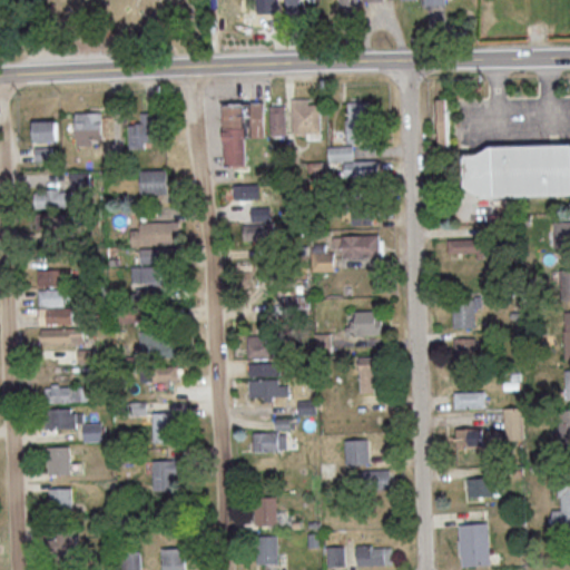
[(257,0),(257,11),(278,10),(278,0),(257,0)]
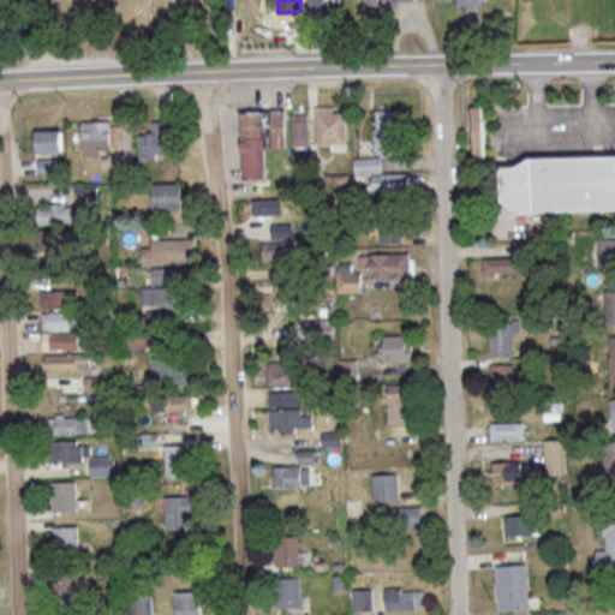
[(309,0),(310,15),(327,13),(327,0),(309,0)]
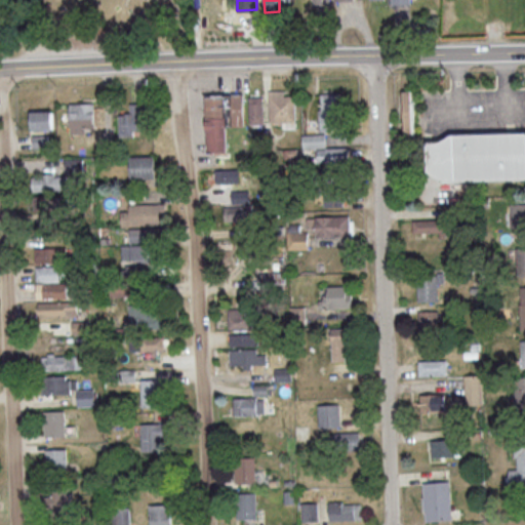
[(412,89),(403,89),(405,133),(414,133),(412,89)]
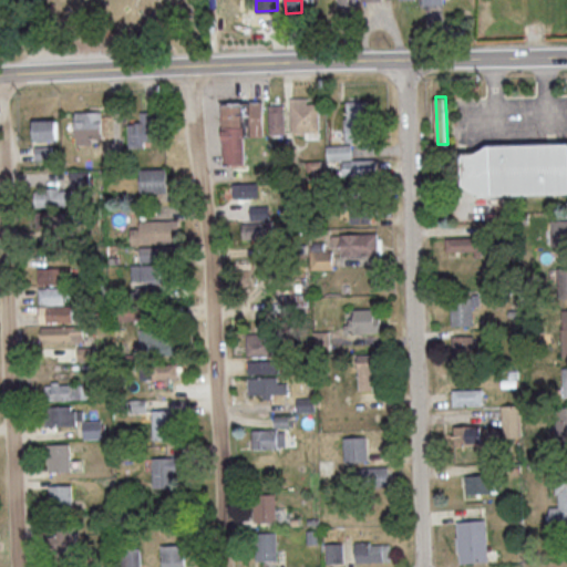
[(291,131),(320,131),(320,98),(291,98),(291,131)]
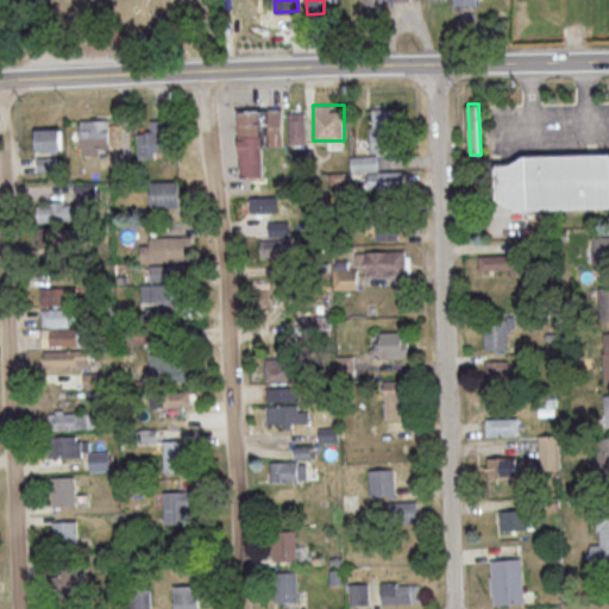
[(370,107),(371,151),(394,151),(393,107),(370,107)]
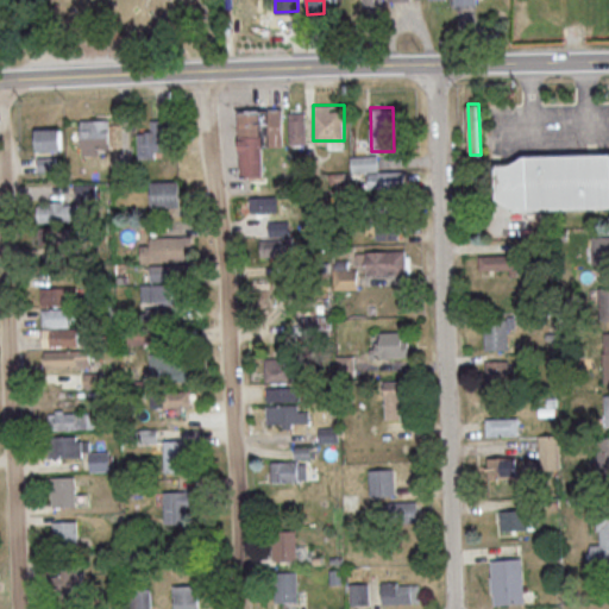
[(238,111),(283,110),(282,148),(264,146),(263,177),(240,177),(238,111)]
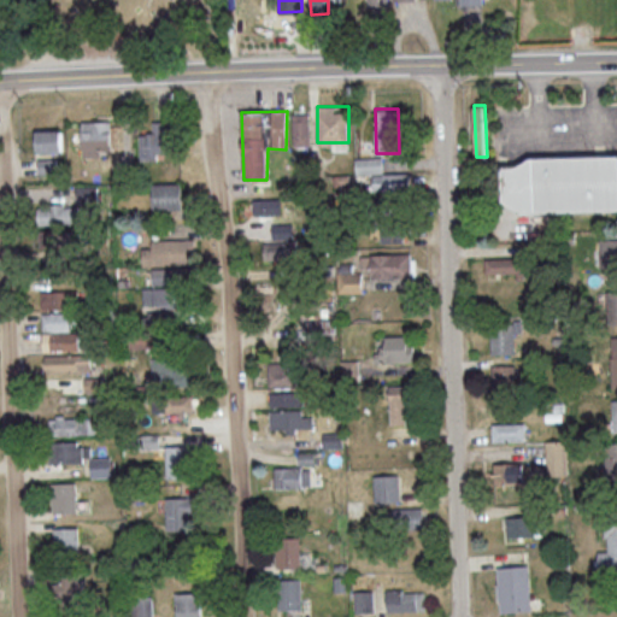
[(311,145),(310,112),(293,112),(294,145),(311,145)]
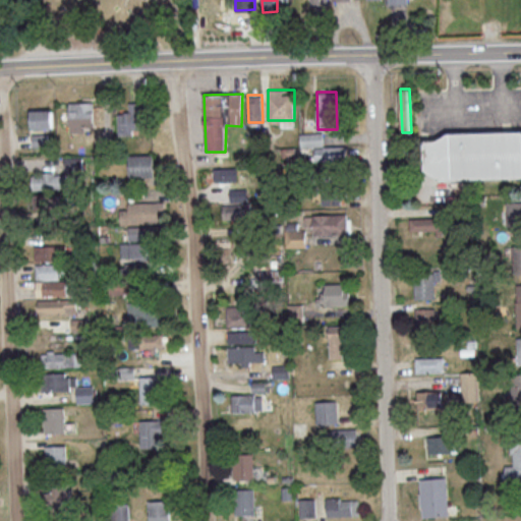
[(94,125),(93,102),(69,102),(70,132),(85,131),(85,125),(94,125)]
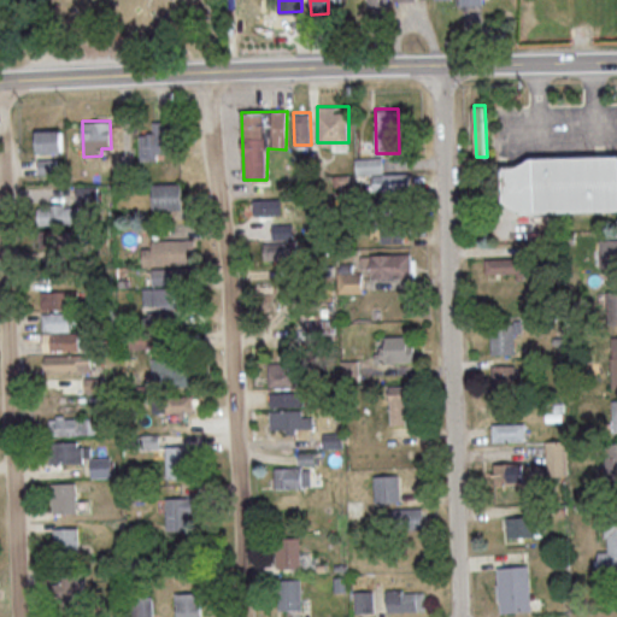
[(141,159),(157,159),(157,153),(171,152),(171,121),(152,121),(152,133),(140,133),(141,159)]
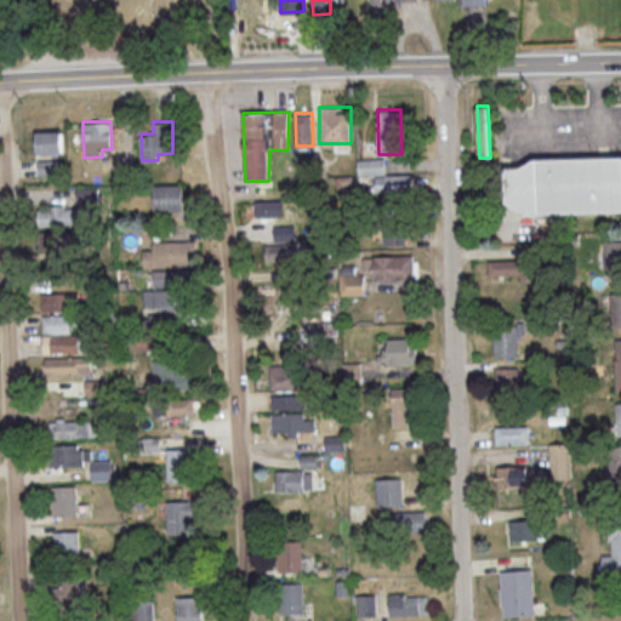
[(38,153),(63,152),(62,130),(36,132),(38,153)]
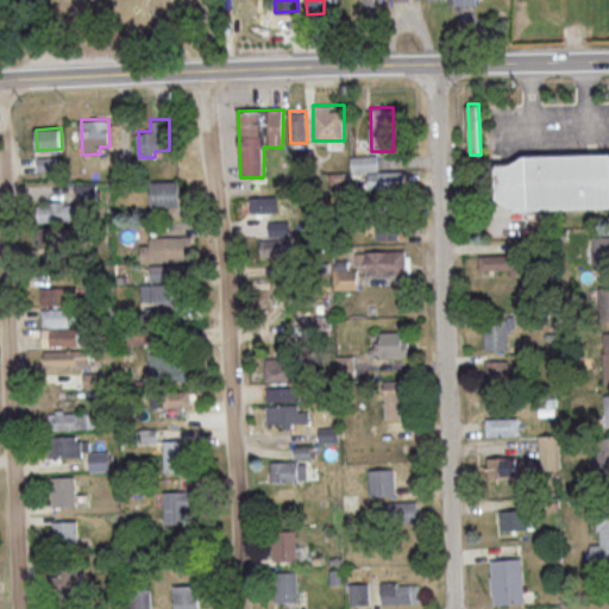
[(495,159),(608,154),(608,209),(497,214),(495,159)]
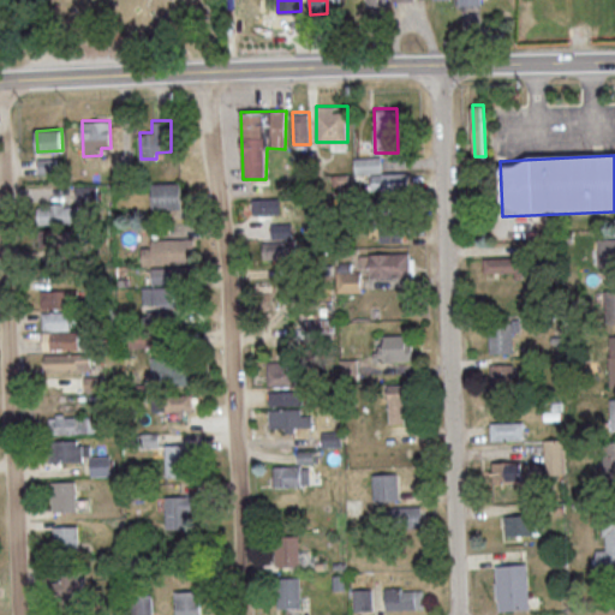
[(381,156),(354,157),(354,173),(382,172),(381,156)]
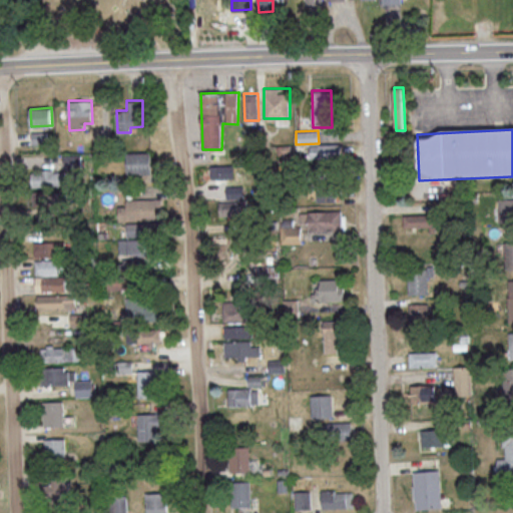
[(310,144),(311,158),(340,157),(339,143),(310,144)]
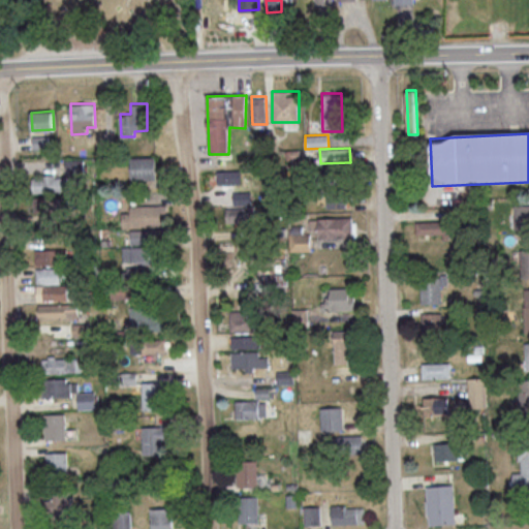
[(155,179),(155,157),(130,157),(131,180),(155,179)]
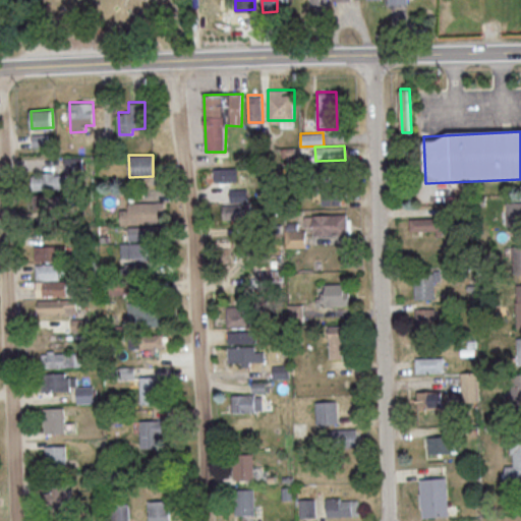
[(32,189),(67,188),(67,173),(82,173),(81,157),(64,157),(64,172),(31,173),(32,189)]
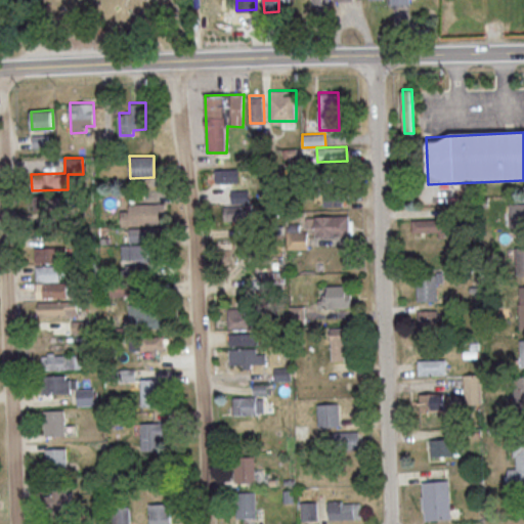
[(216,169),(216,182),(238,181),(238,168),(216,169)]
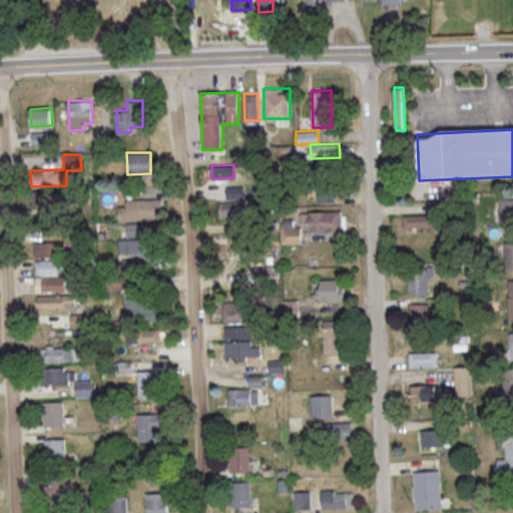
[(318,201),(335,200),(334,175),(317,175),(318,201)]
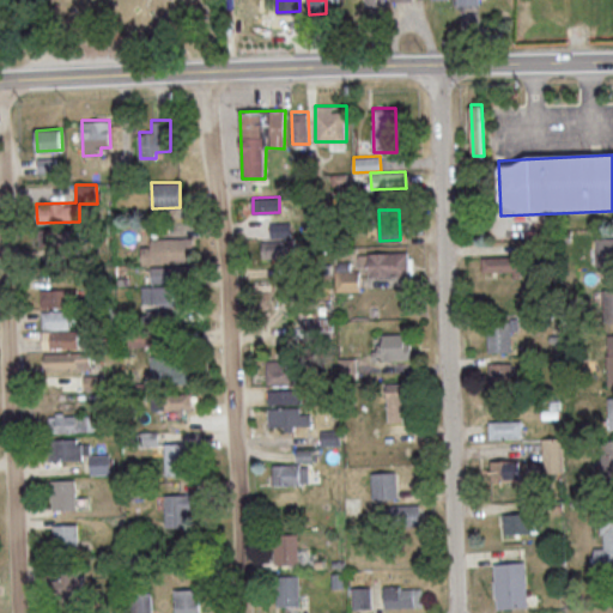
[(271,236),(291,235),(290,222),(271,222),(271,236)]
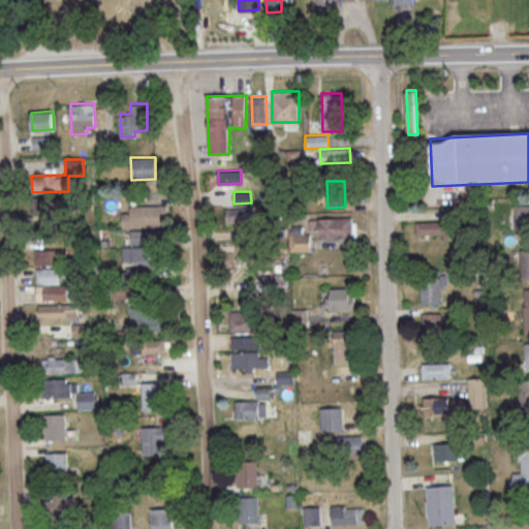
[(51,212),(51,197),(34,196),(33,212),(51,212)]
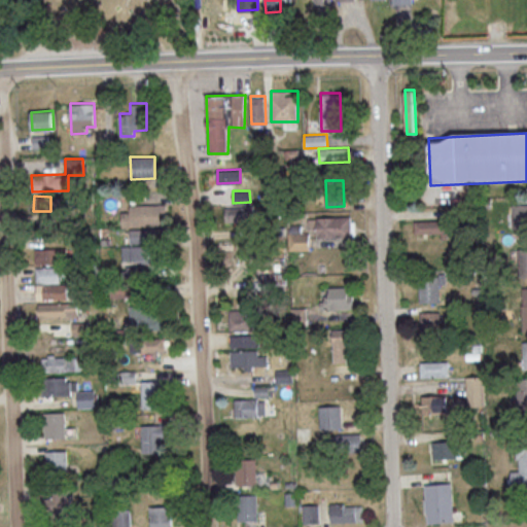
[(526,203),(512,204),(513,229),(526,227),(526,221),(526,220),(526,203)]
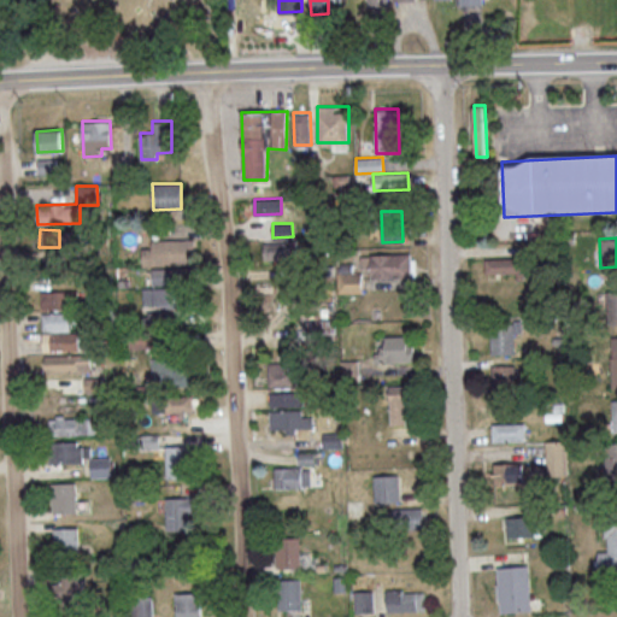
[(142,265),(195,264),(195,239),(152,240),(152,248),(142,248),(142,265)]
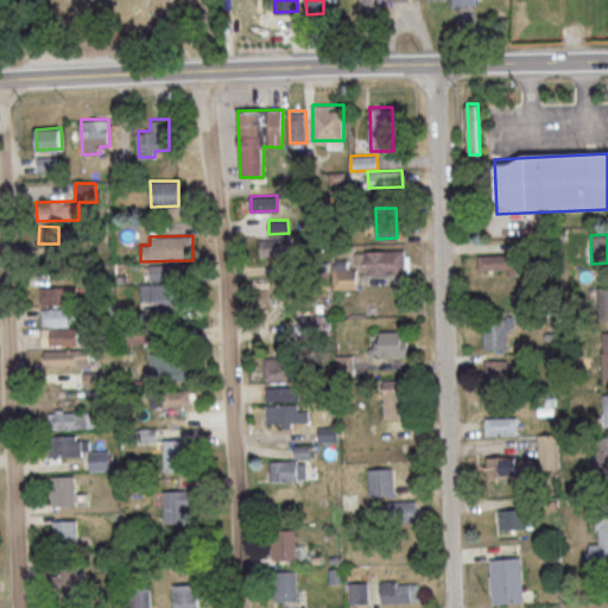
[(260,255),(290,257),(290,238),(260,236),(260,255)]
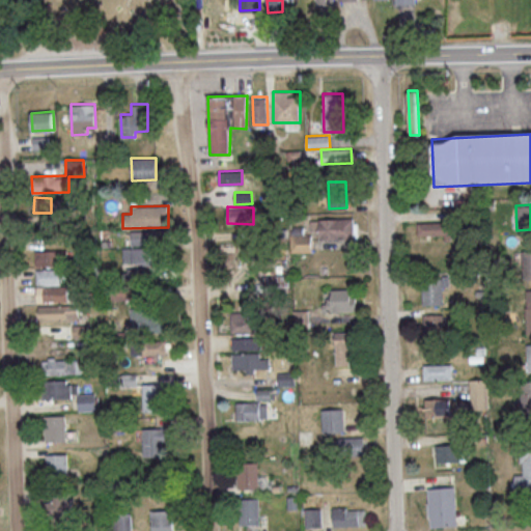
[(311,230),(319,230),(319,239),(354,238),(354,218),(310,219),(311,230)]
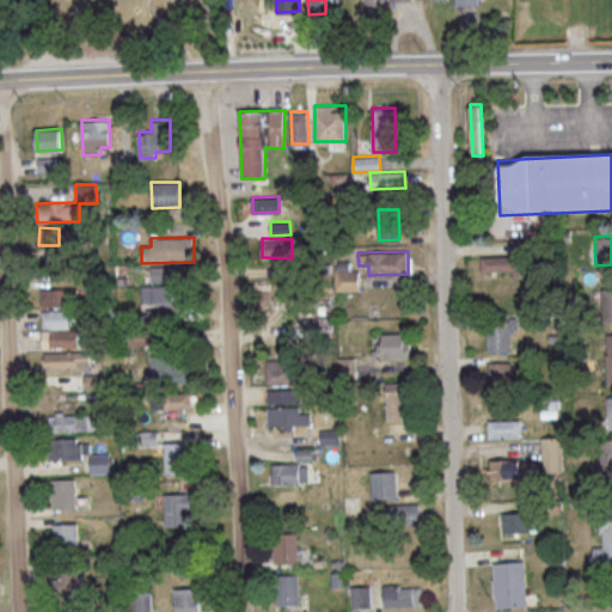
[(360,289),(360,270),(335,270),(335,289),(360,289)]
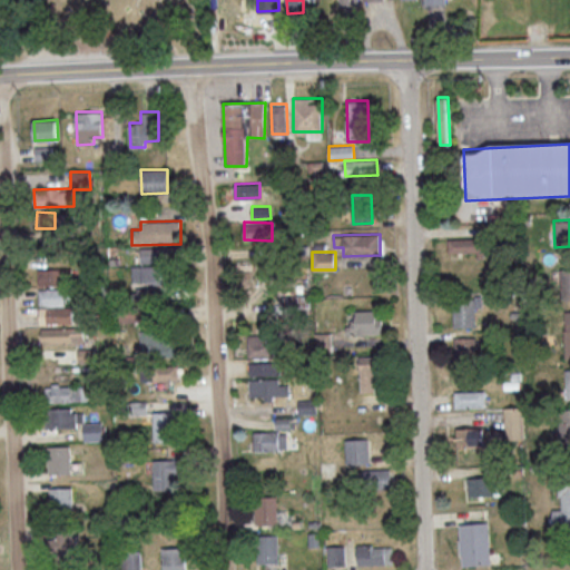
[(168,266),(131,265),(131,282),(168,283),(168,266)]
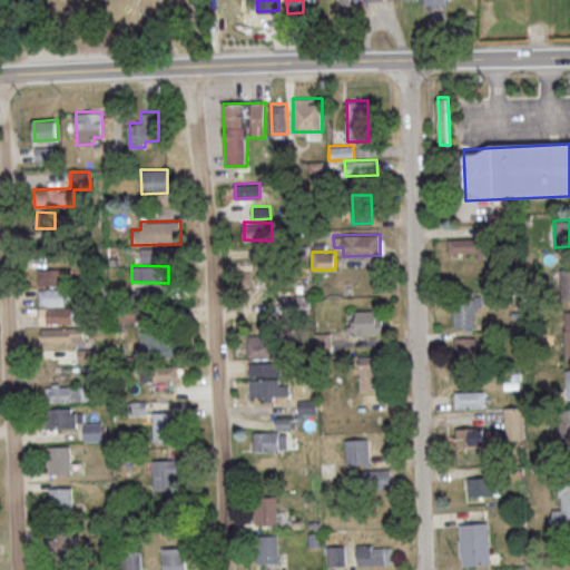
[(38,284),(68,284),(68,268),(38,268),(38,284)]
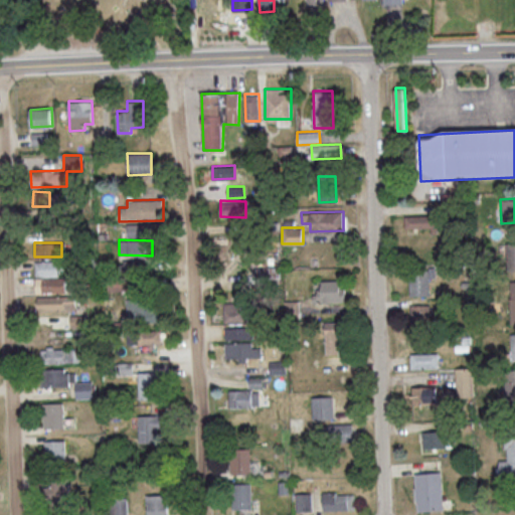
[(35,277),(60,276),(60,261),(35,261),(35,277)]
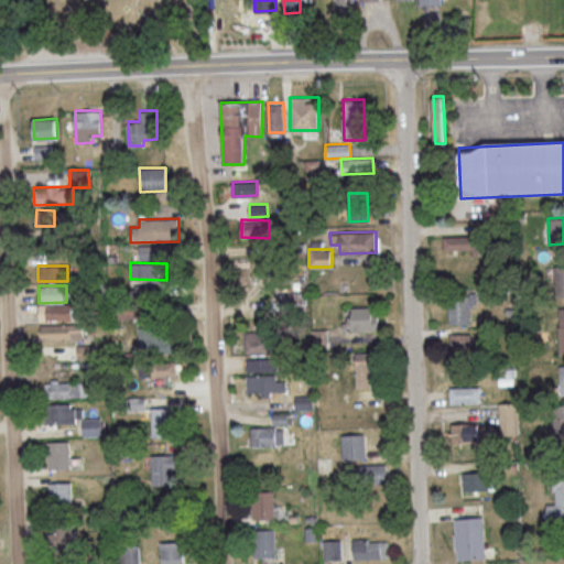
[(449,323),(470,323),(469,303),(477,303),(477,292),(448,293),(449,323)]
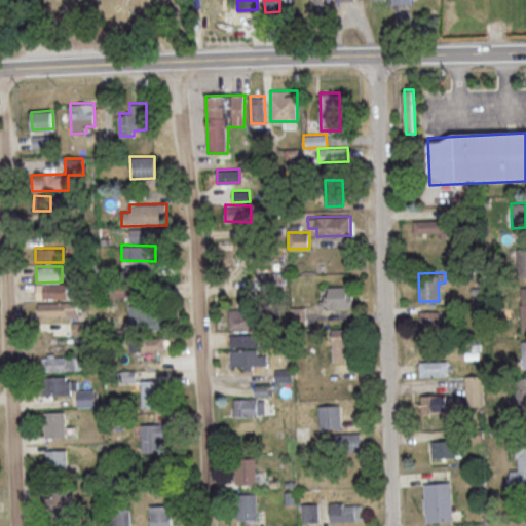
[(38,284),(38,298),(67,298),(67,283),(38,284)]
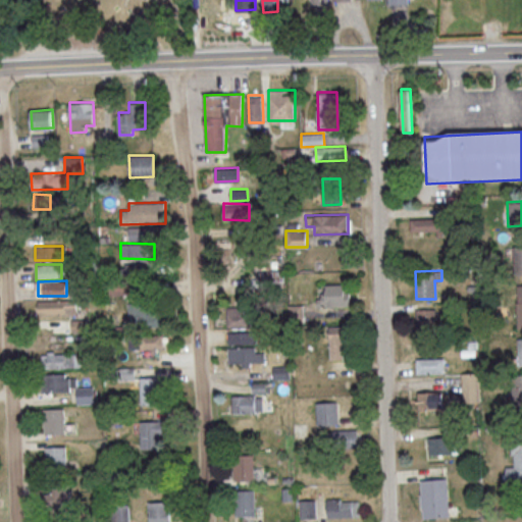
[(326,283),(326,295),(317,295),(317,306),(351,305),(350,283),(326,283)]
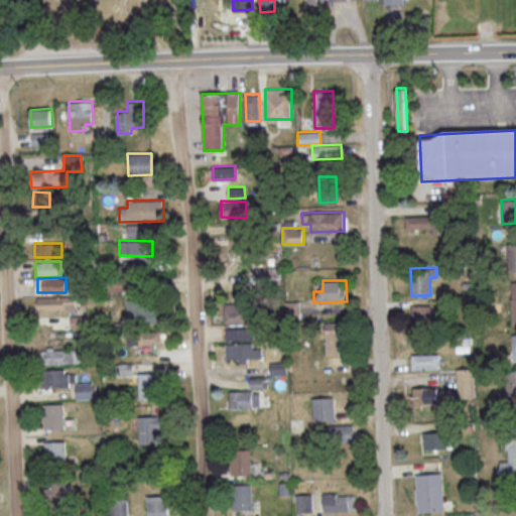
[(37,296),(38,310),(76,310),(76,295),(37,296)]
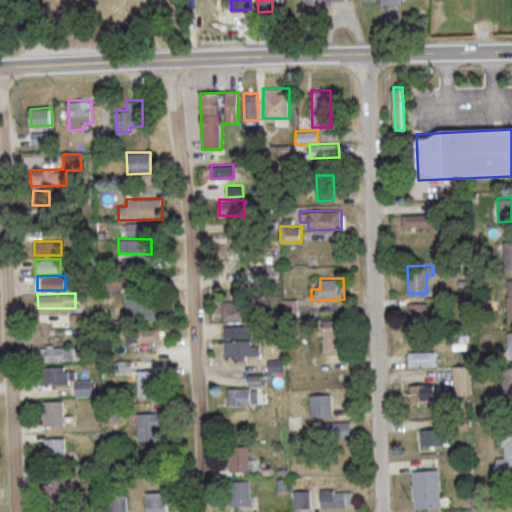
[(126,296),(126,320),(156,319),(155,295),(126,296)]
